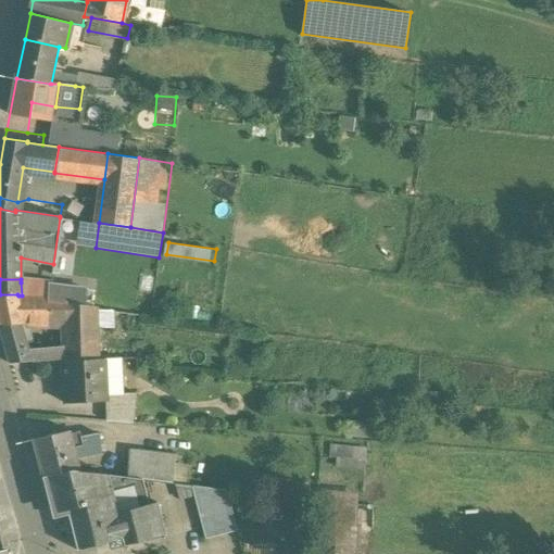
[(49,286),(21,282),(22,296),(49,296),(49,286)]
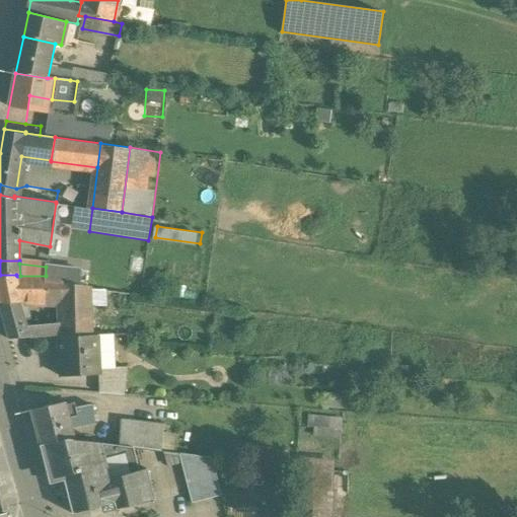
[(81,271),(46,267),(46,276),(47,281),(79,284),(81,271)]
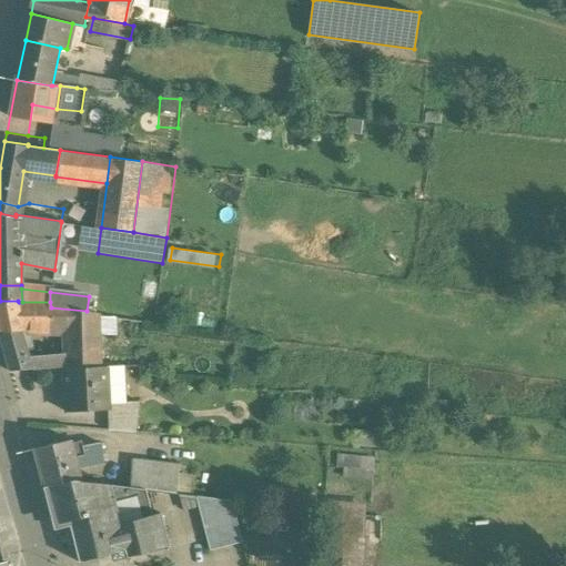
[(18,301),(0,301),(0,332),(6,351),(27,349),(22,332),(51,331),(51,307),(50,302),(22,302),(19,302),(18,301)]
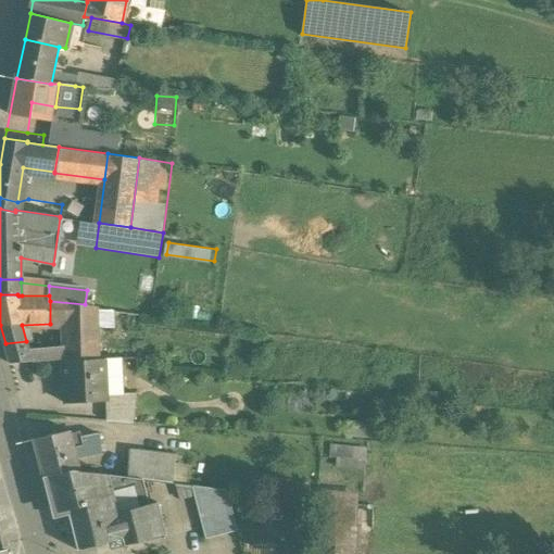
[(26,341),(5,343),(11,363),(64,357),(65,361),(99,359),(97,305),(85,304),(50,301),(50,324),(64,324),(63,349),(29,351),(26,341)]
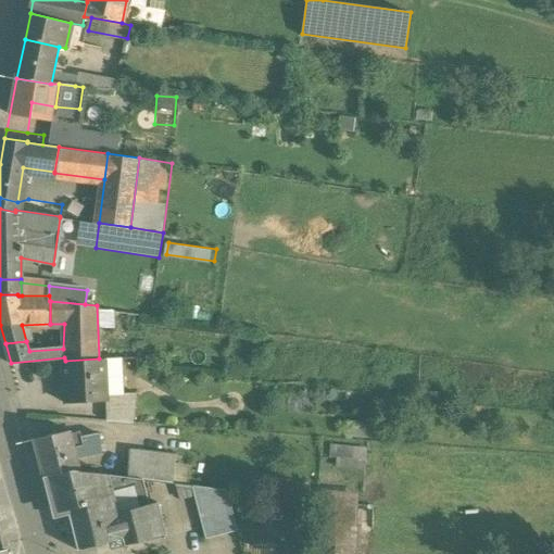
[(120,357),(105,359),(108,394),(122,394),(122,393),(120,357)]
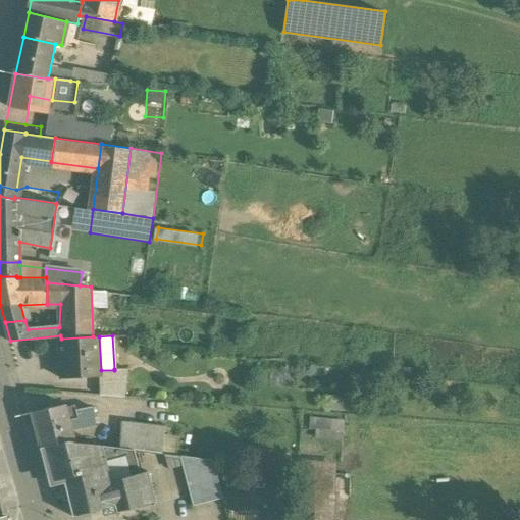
[(61,339),(60,339),(62,377),(100,375),(101,375),(101,370),(99,336),(93,336),(61,339)]
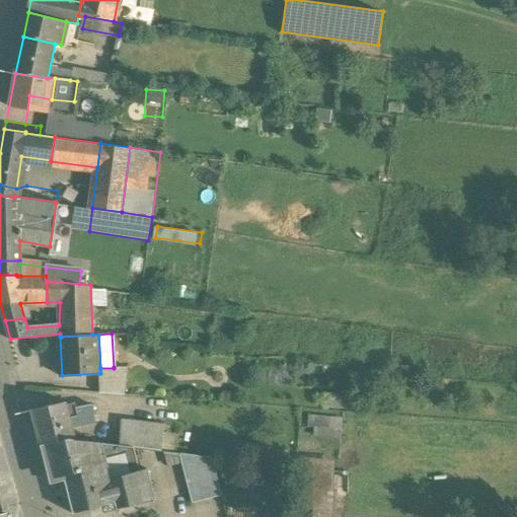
[(128,366),(114,367),(114,368),(100,368),(100,373),(99,373),(100,391),(125,393),(128,366)]
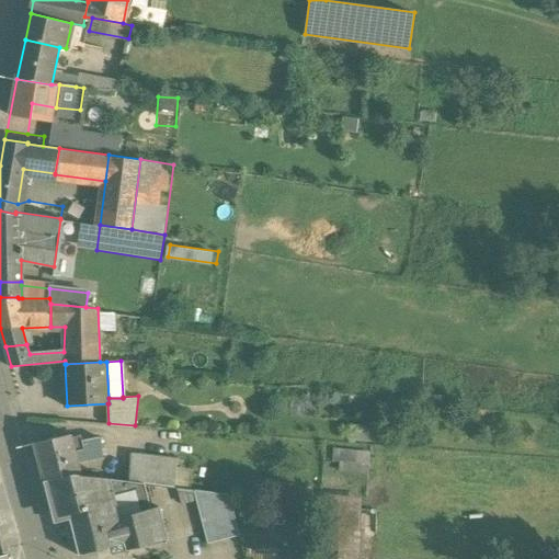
[(71,434),(33,443),(44,480),(49,479),(73,474),(75,474),(82,475),(79,461),(76,451),(72,437),(71,434)]
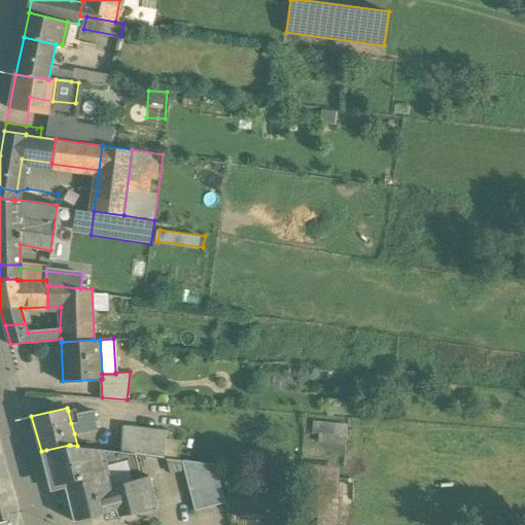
[(75,410),(68,411),(71,423),(78,421),(76,413),(75,410)]
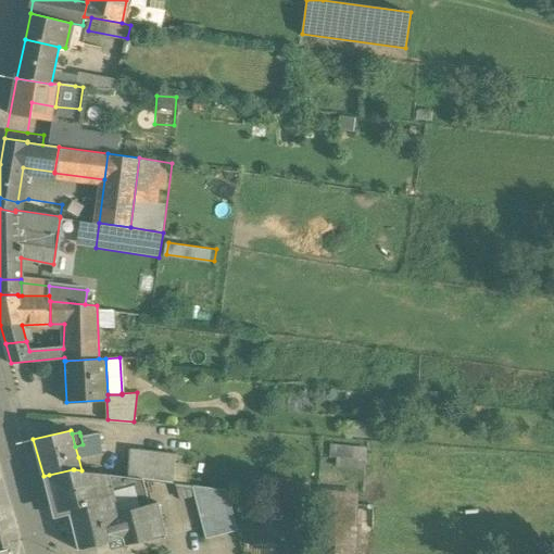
[(99,432),(80,436),(83,444),(75,447),(78,457),(103,453),(99,432)]
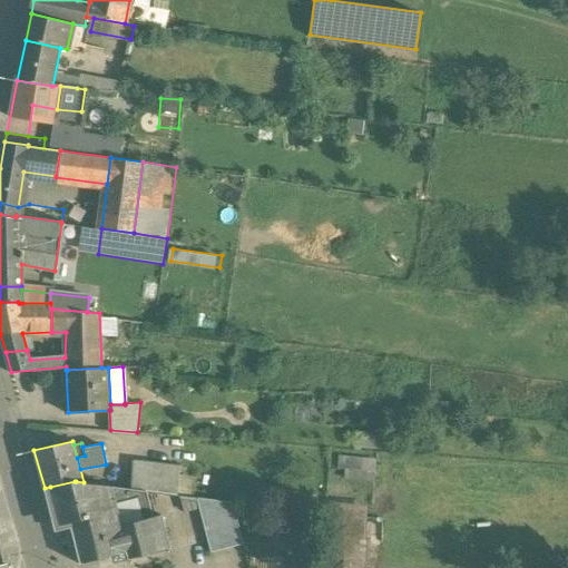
[(182,466),(134,459),(131,489),(177,495),(182,466)]
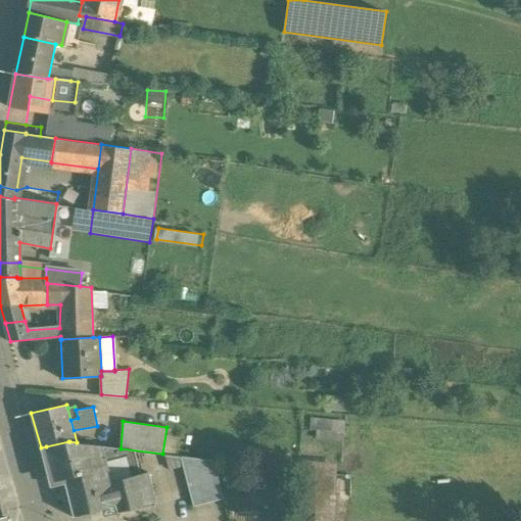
[(338,421),(312,421),(312,431),(321,431),(345,432),(345,422),(338,421)]
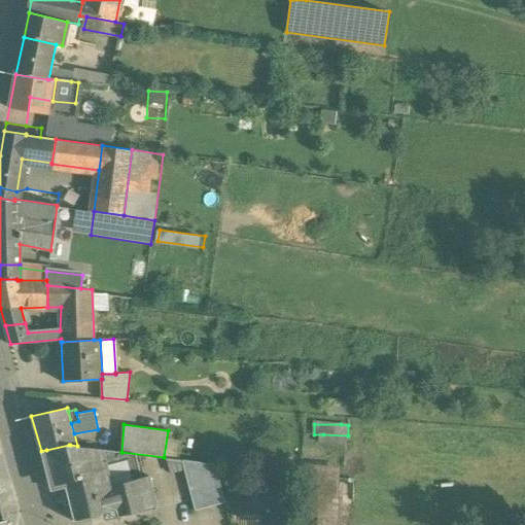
[(348,435),(323,434),(323,442),(347,444),(348,435)]
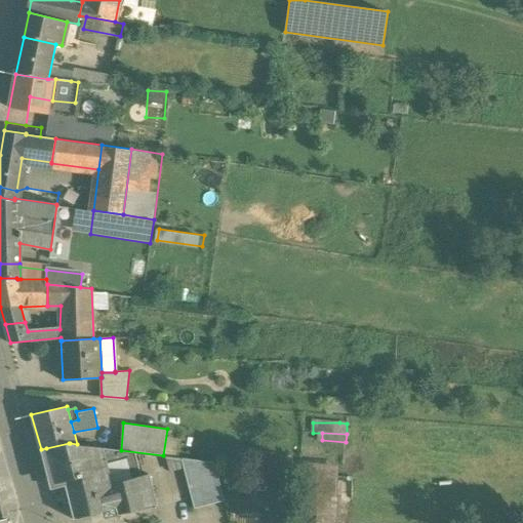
[(77,444),(70,443),(69,443),(46,448),(53,482),(65,480),(76,517),(105,511),(104,509),(116,506),(118,514),(157,505),(150,473),(112,481),(108,461),(135,454),(136,452),(121,450),(77,444)]
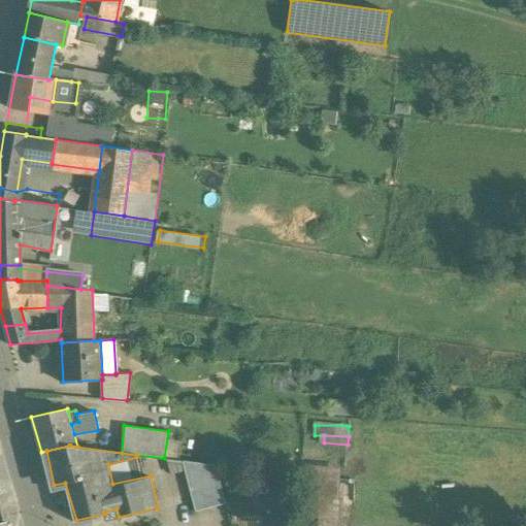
[(217,465),(183,460),(196,511),(227,502),(217,465)]
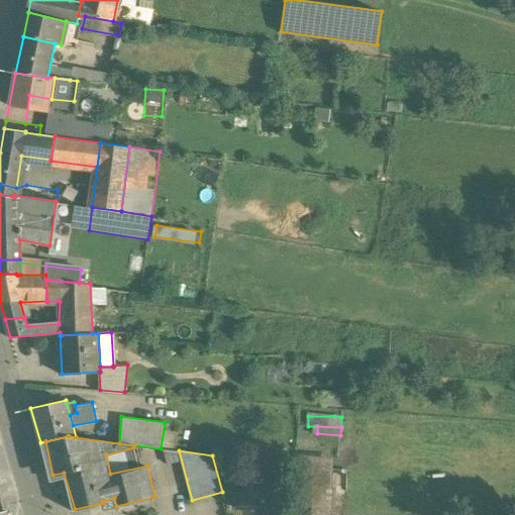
[(314,455),(302,455),(301,483),(313,483),(313,468),(314,455)]
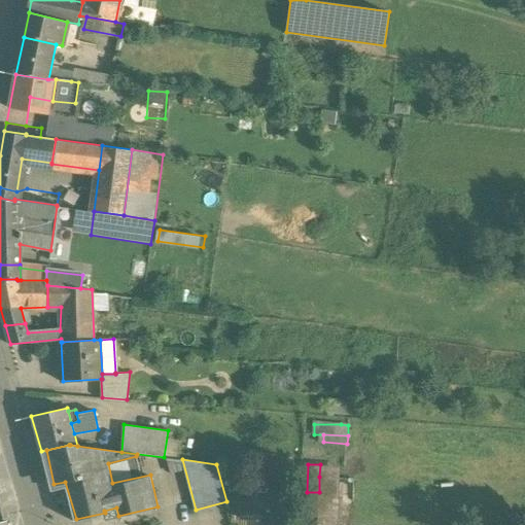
[(339,465),(320,464),(319,477),(339,478),(339,465)]
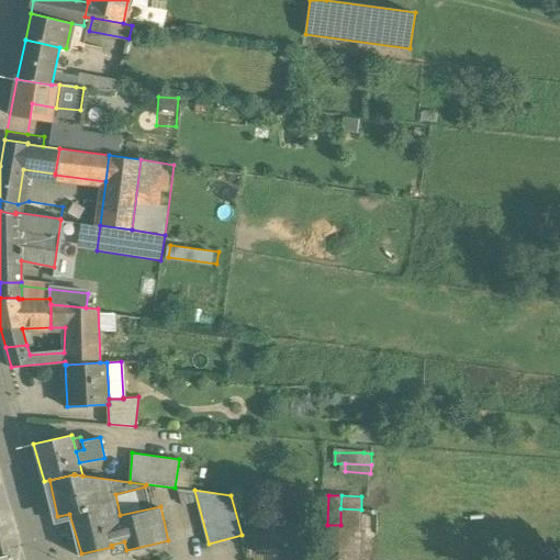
[(361,510),(340,508),(340,525),(339,550),(359,550),(361,510)]
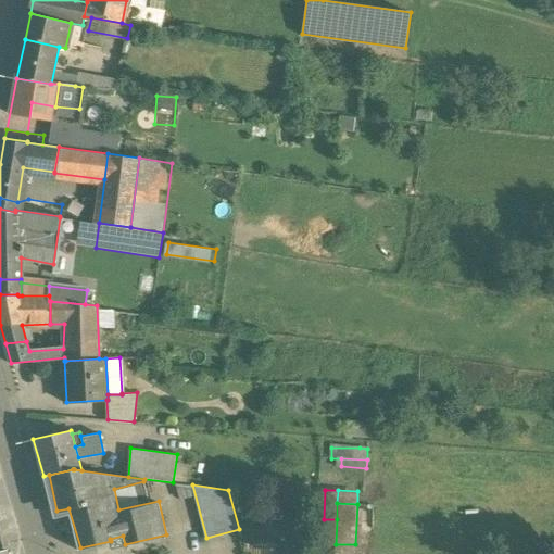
[(337,519),(324,519),(323,543),(336,544),(337,519)]
